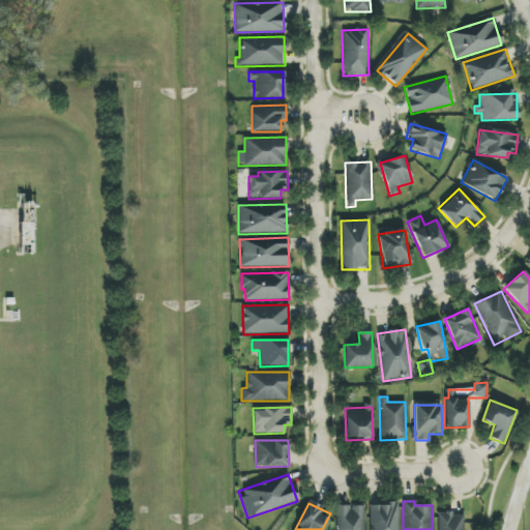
[(398,529),(398,504),(369,505),(369,529),(398,529)]
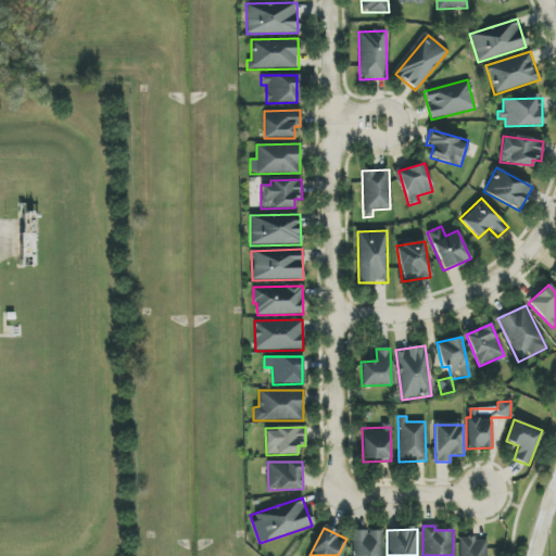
[(382,555),(382,530),(353,531),(353,555),(382,555)]
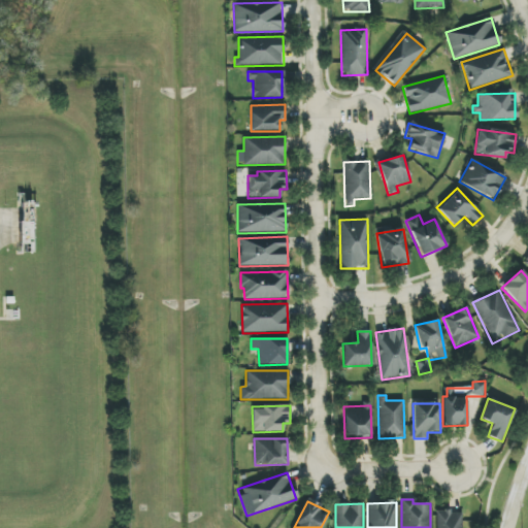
[(461,527),(461,512),(435,513),(435,527),(461,527)]
